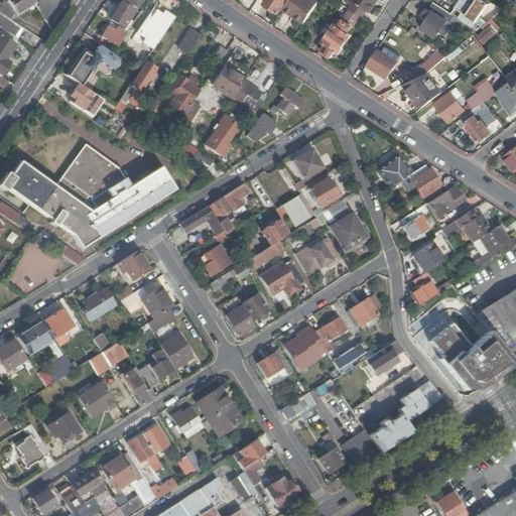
[(31,0),(8,0),(6,2),(17,15),(33,3),(31,0)]
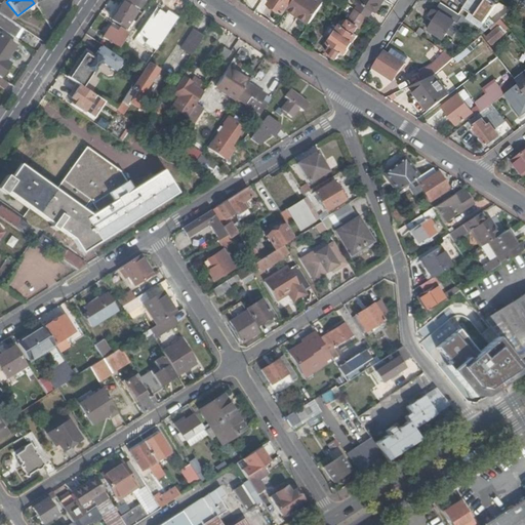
[(124,0),(138,9),(144,0),(124,0)]
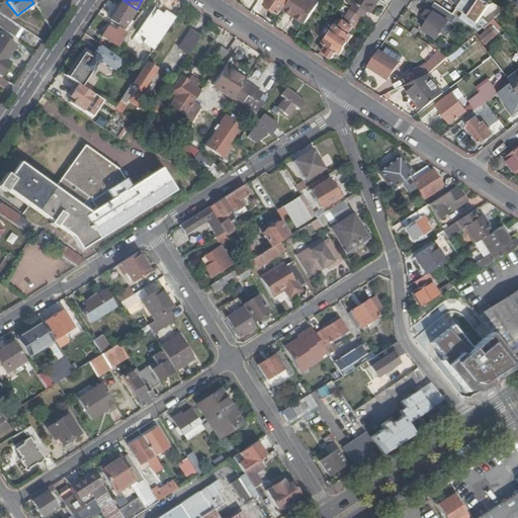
[(287,0),(266,0),(264,4),(278,13),(287,0)]
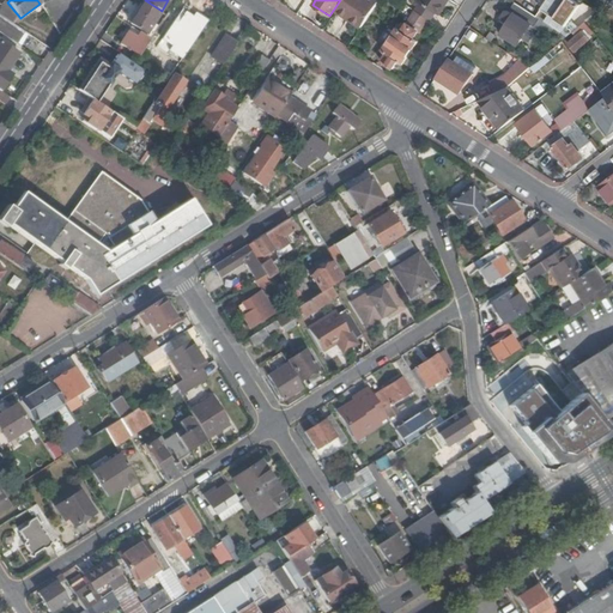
[(375,0),(341,0),(338,7),(349,16),(345,20),(359,30),(378,2),(375,0)]
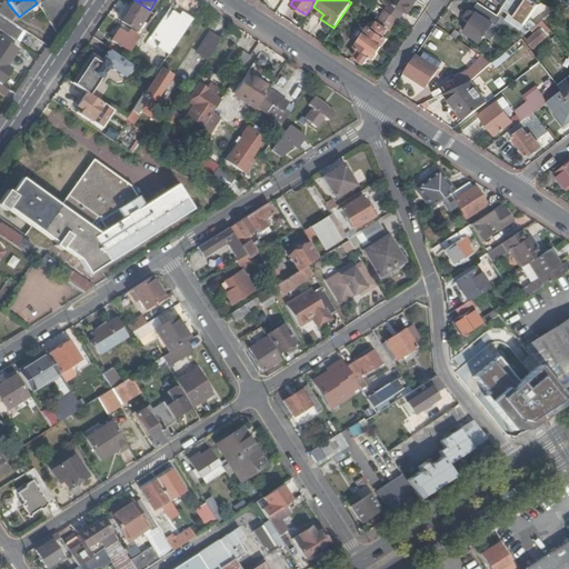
[(413,0),(389,0),(389,1),(406,12),(413,0)]
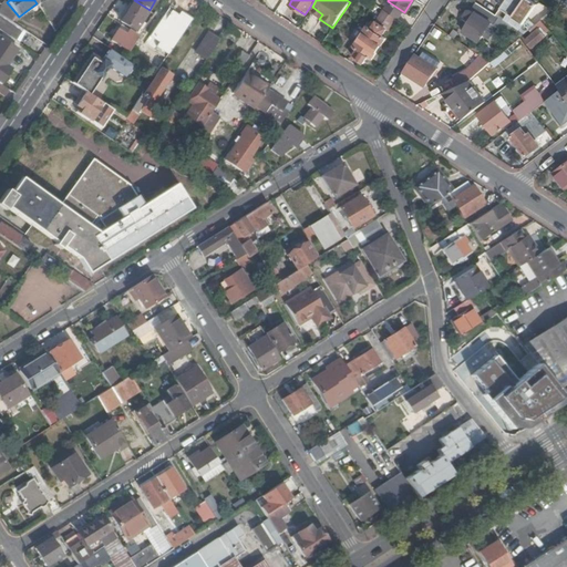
[(505,0),(495,16),(498,18),(524,34),(534,26),(535,26),(531,22),(537,12),(534,10),(536,7),(536,6),(527,0),(505,0)]
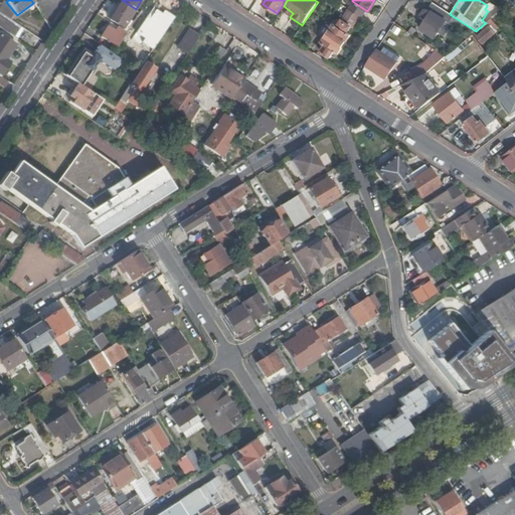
[(479,0),(487,5),(487,6),(498,13),(502,10),(496,6),(486,0),(479,0)]
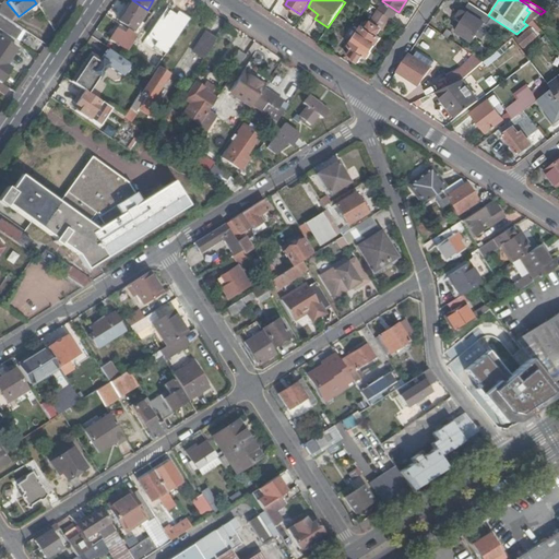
[(554,3),(550,0),(547,0),(538,7),(545,11),(554,3)]
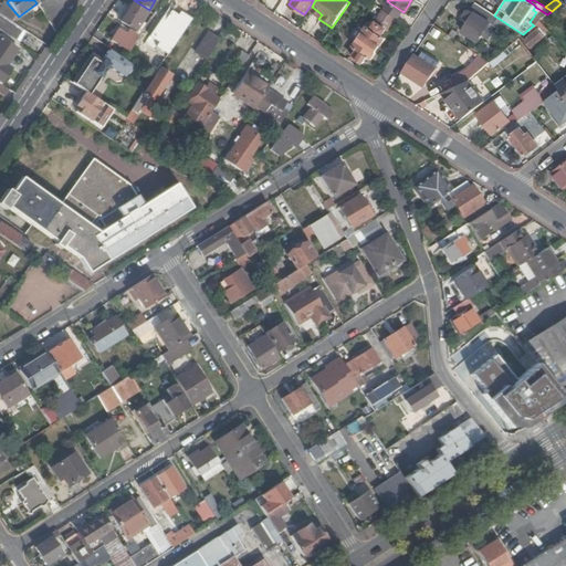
[(0,9),(0,10),(0,16),(13,24),(19,17),(7,2),(3,6),(0,9)]
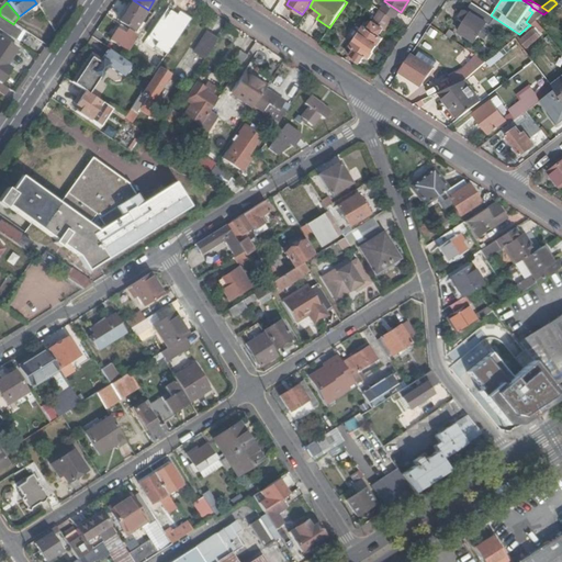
[(117,23),(133,32),(146,12),(130,2),(119,19),(120,20),(117,23)]
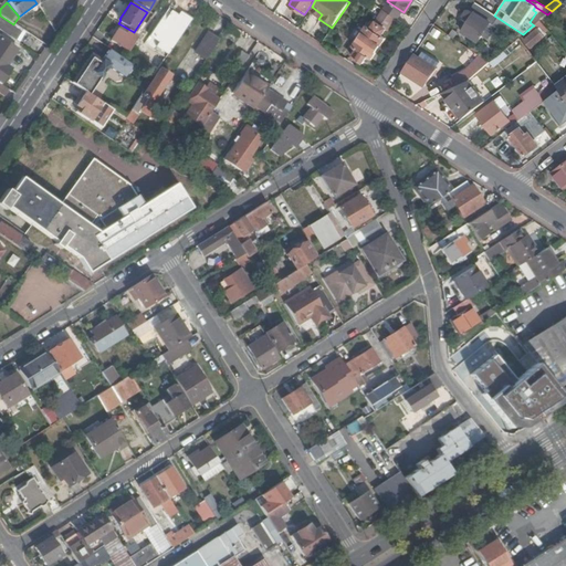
[(38,6),(37,3),(19,17),(21,20),(39,6),(38,6)]
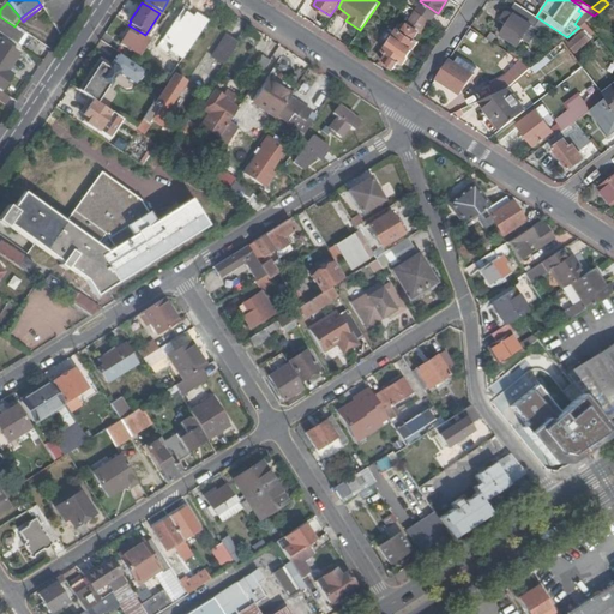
[(531,25),(535,28),(540,19),(536,17),(516,4),(510,11),(504,12),(499,18),(507,24),(500,35),(517,47),(525,36),(528,37),(530,34),(528,31),(531,25)]
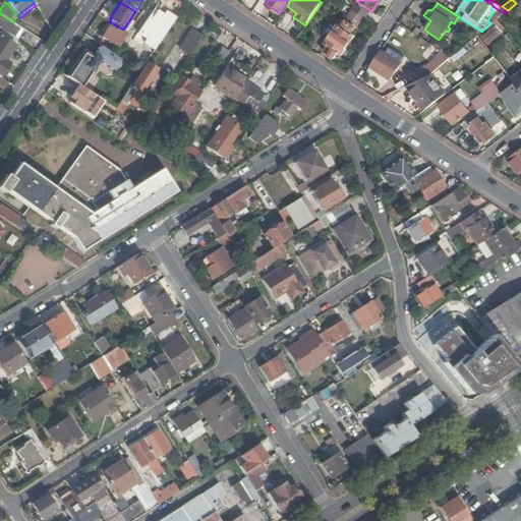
[(287,6),(284,11),(293,17),(296,13),(287,6)]
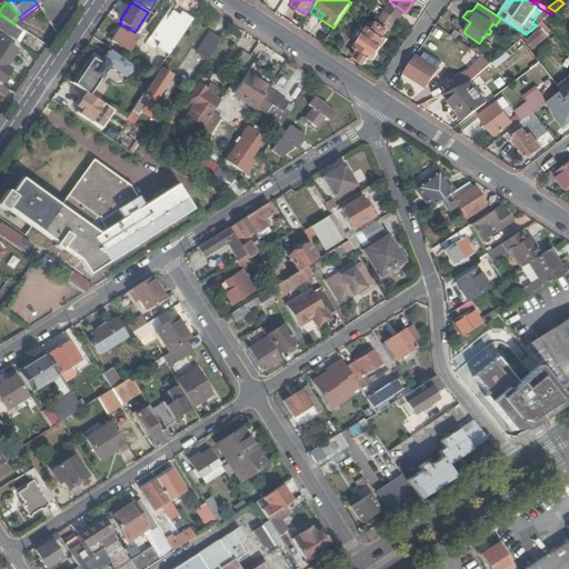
[(157,25),(172,35),(163,49),(170,53),(189,23),(167,10),(157,25)]
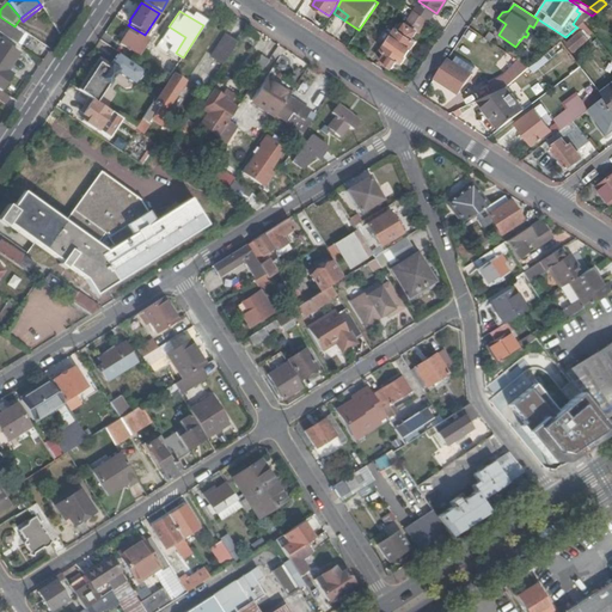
[(396,62),(401,65),(416,42),(411,38),(416,31),(418,32),(426,20),(414,12),(401,31),(396,29),(381,51),(385,54),(379,61),(391,69),(396,62)]
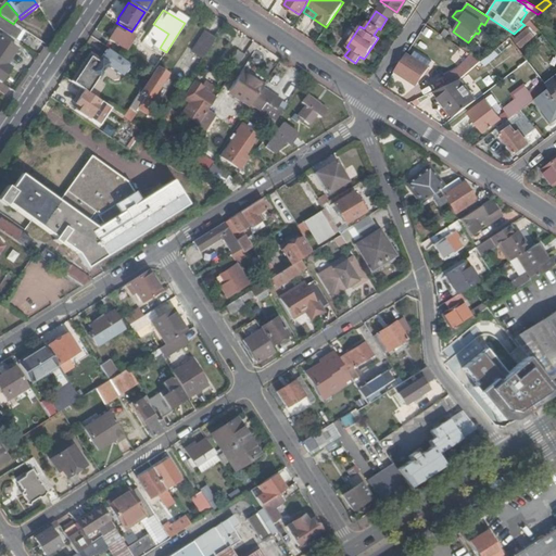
[(0,30),(3,34),(9,25),(0,19),(0,30)]
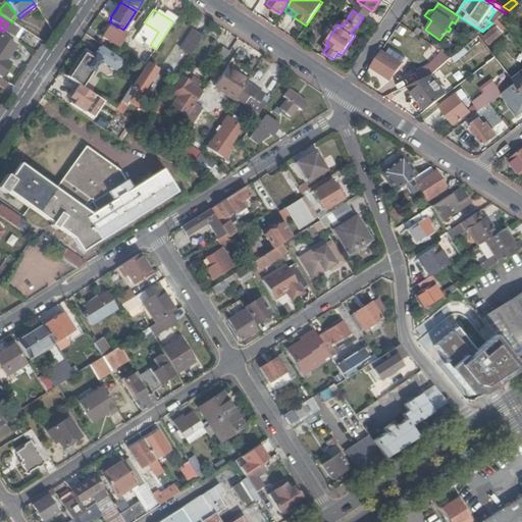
[(502,35),(499,31),(504,27),(499,19),(492,23),(491,23),(496,29),(484,37),(489,44),(502,35)]
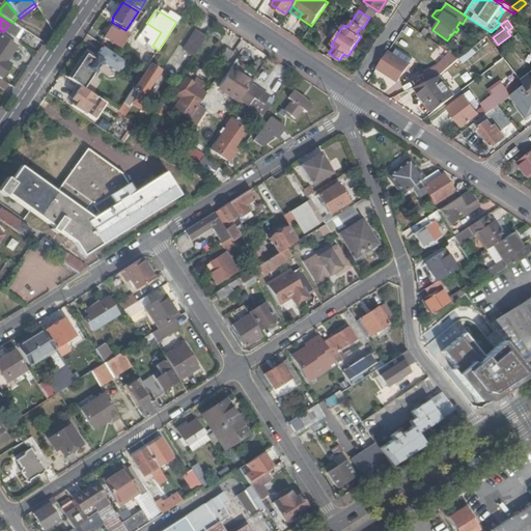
[(416,22),(412,27),(425,36),(429,30),(416,22)]
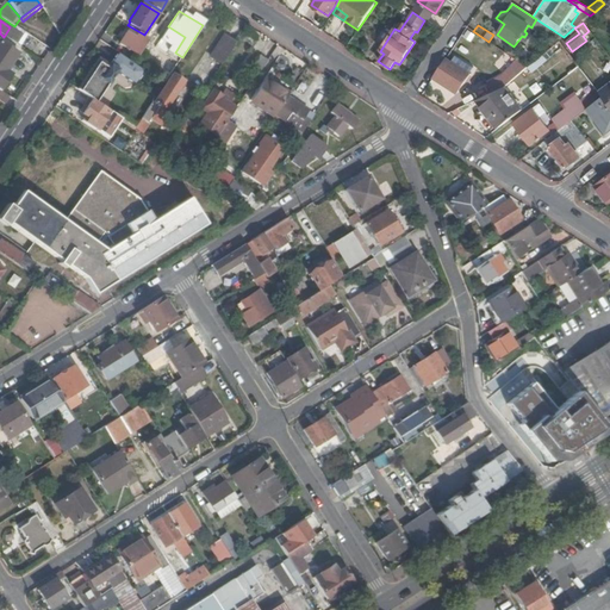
[(168,36),(161,31),(156,41),(155,41),(162,45),(168,36)]
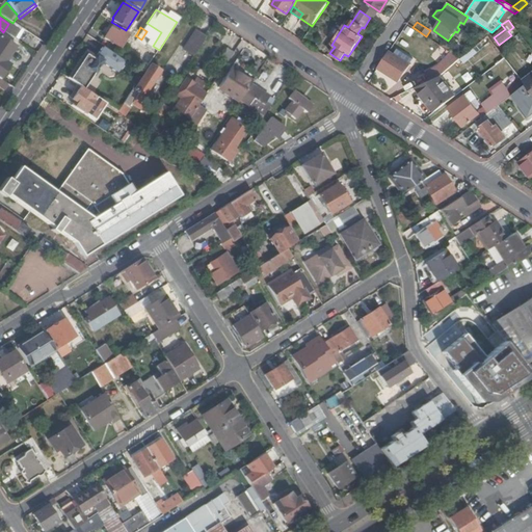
[(109,29),(103,40),(120,50),(129,34),(120,29),(116,33),(109,29)]
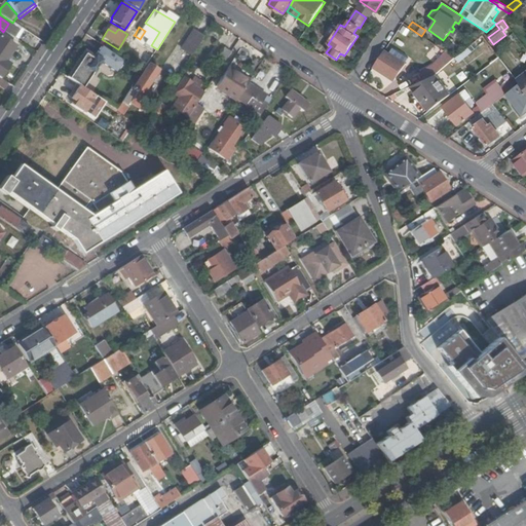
[(192,32),(181,49),(191,55),(202,38),(192,32)]
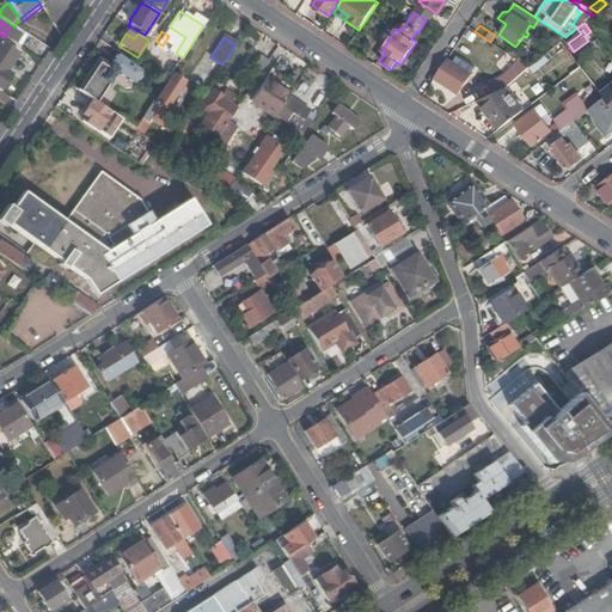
[(561,42),(530,68),(528,69),(516,79),(520,83),(542,66),(543,68),(556,59),(569,77),(581,67),(561,42)]
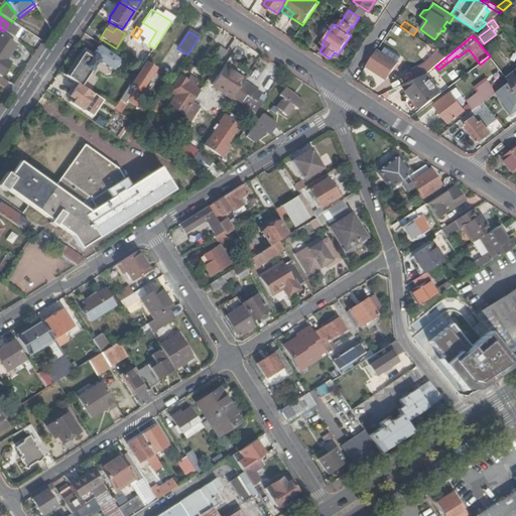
[(0,76),(9,62),(6,60),(15,46),(0,36),(0,76)]
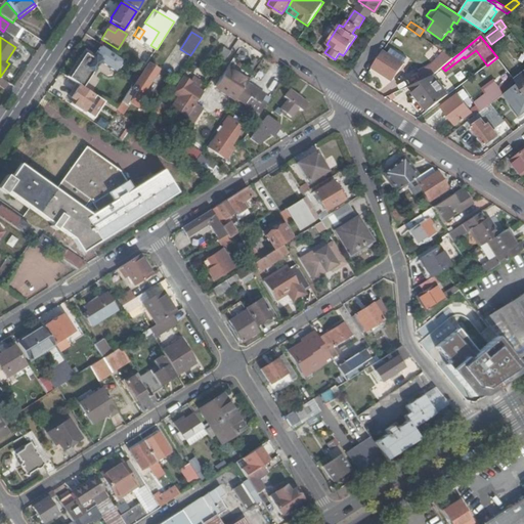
[(93,58),(82,51),(64,78),(78,86),(82,89),(90,75),(93,77),(101,64),(105,68),(114,54),(101,46),(93,58)]
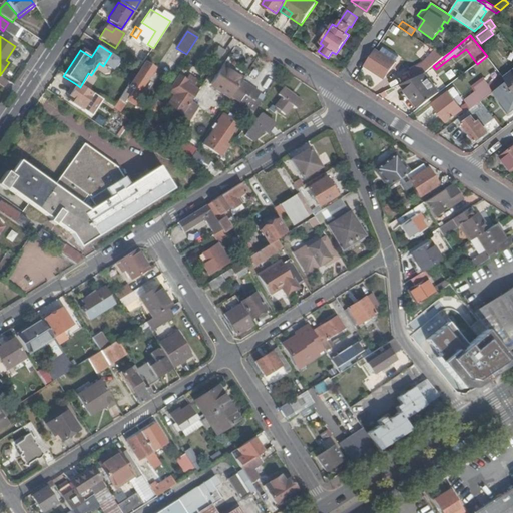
[(217,47),(210,59),(216,63),(224,51),(217,47)]
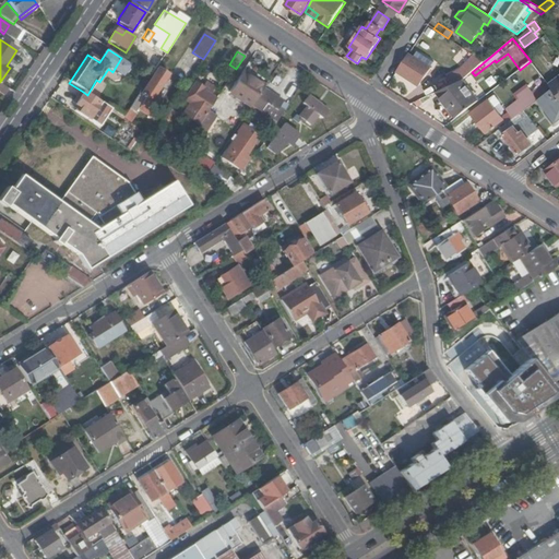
[(429,68),(407,54),(396,71),(418,85),(429,68)]
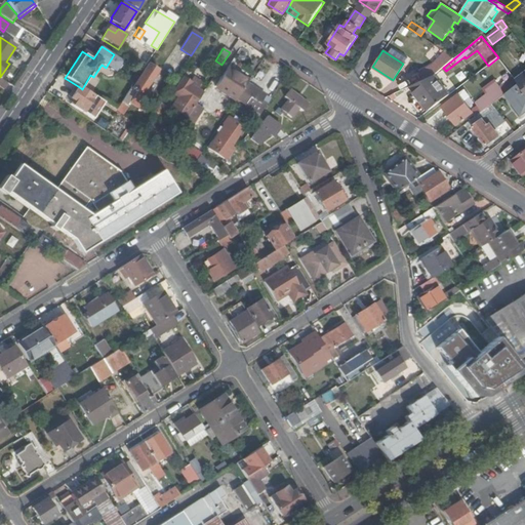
[(121,59),(114,54),(106,68),(113,72),(121,59)]
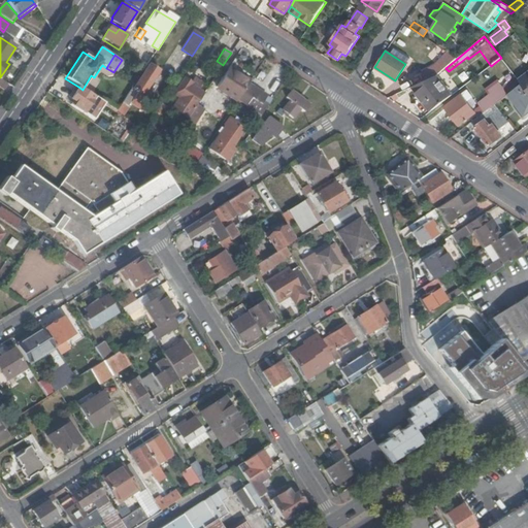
[(434,66),(422,73),(426,81),(436,75),(446,68),(456,60),(449,55),(434,66)]
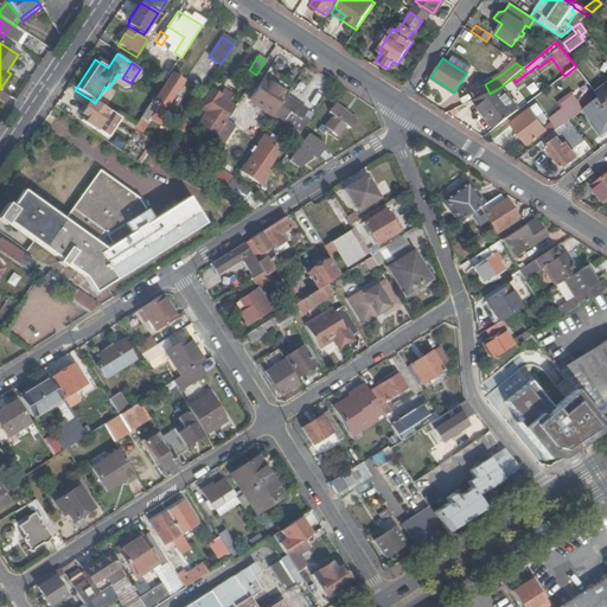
[(172,75),(153,103),(152,102),(148,107),(152,109),(155,104),(163,110),(183,81),(172,75)]
